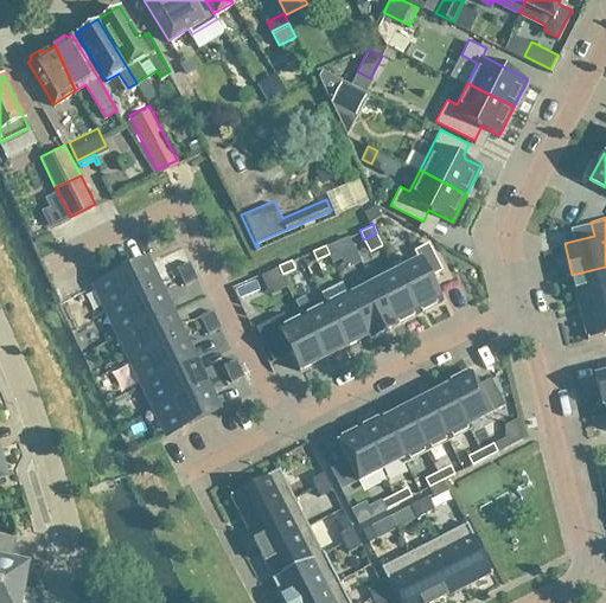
[(349,235),(325,244),(330,254),(332,261),(342,256),(346,267),(362,260),(349,235)]
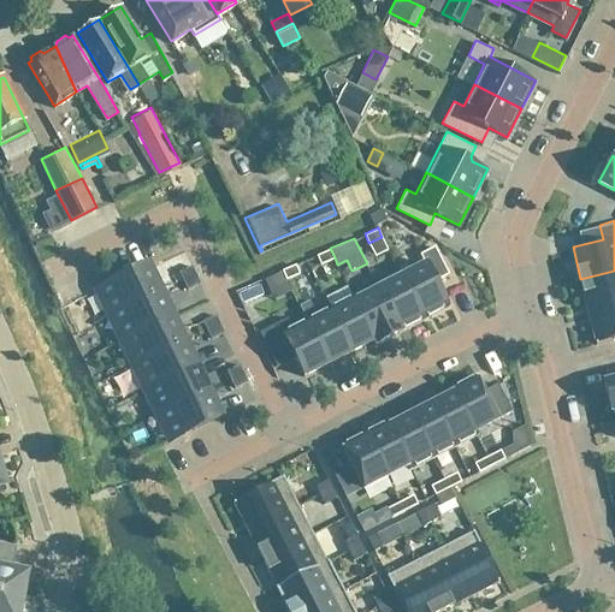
[(402,274),(424,316),(448,303),(436,279),(449,272),(435,244),(420,251),(425,262),(402,274)]
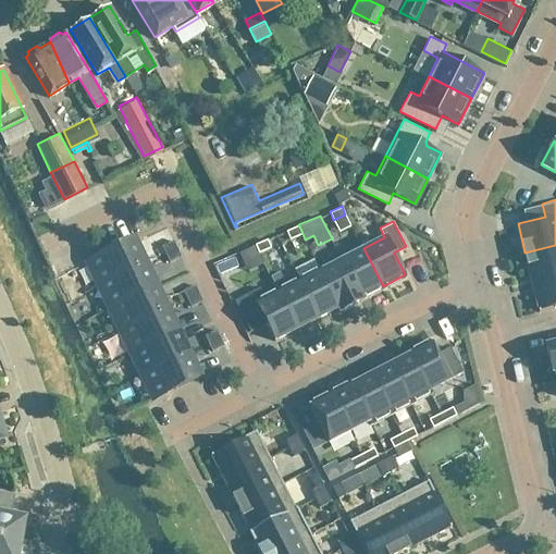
[(286,230),(289,238),(303,233),(298,224),(286,230)]
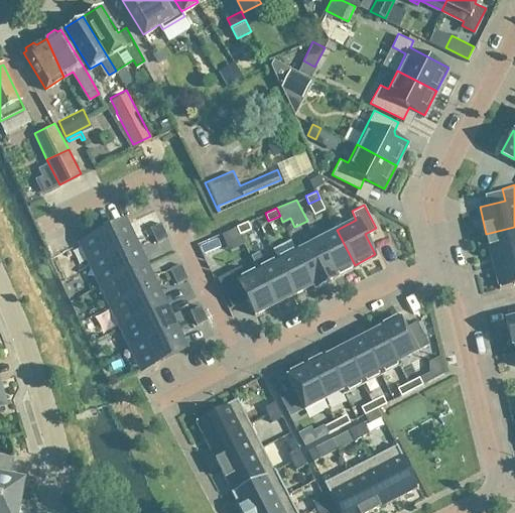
[(86,239),(96,260),(135,242),(125,221),(86,239)]
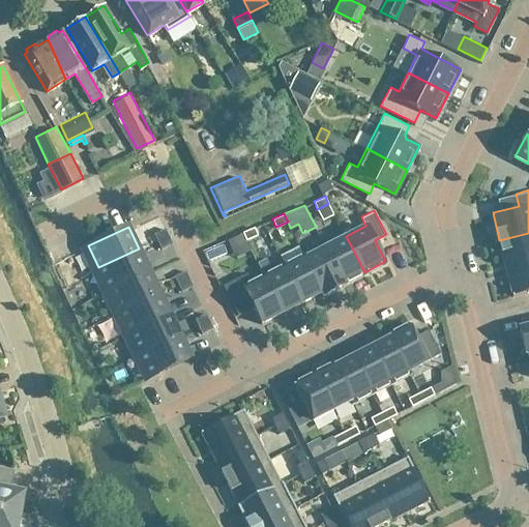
[(153,232),(157,239),(169,234),(165,227),(153,232)]
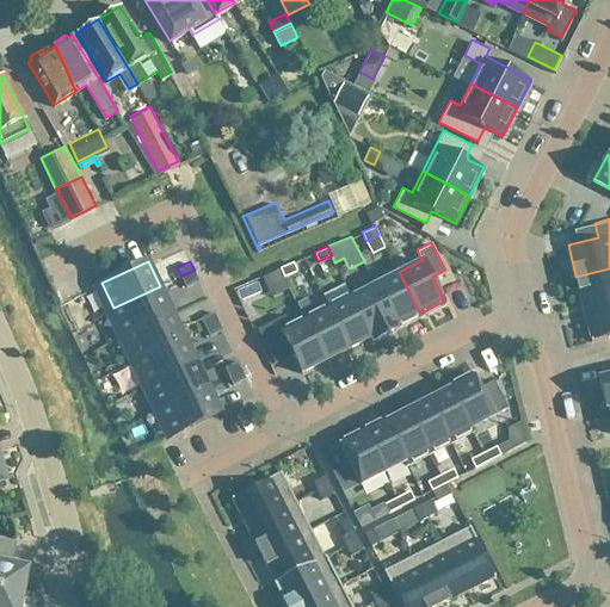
[(279,266),(284,276),(297,270),(294,261),(279,266)]
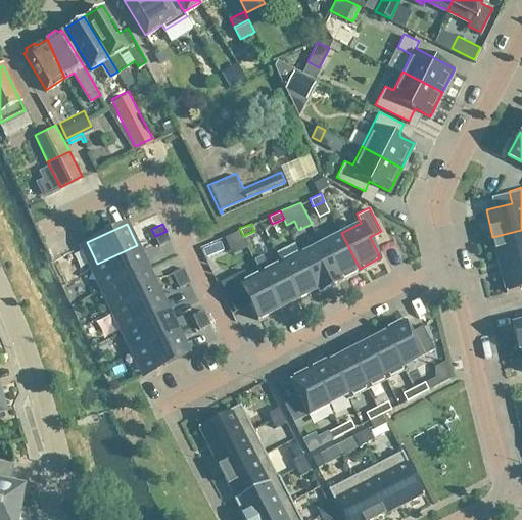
[(521,230),(492,237),(499,263),(521,257),(521,230)]
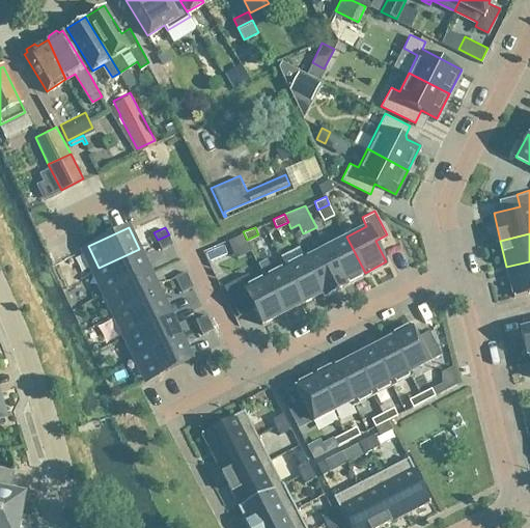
[(169,234),(158,240),(161,248),(172,242),(169,234)]
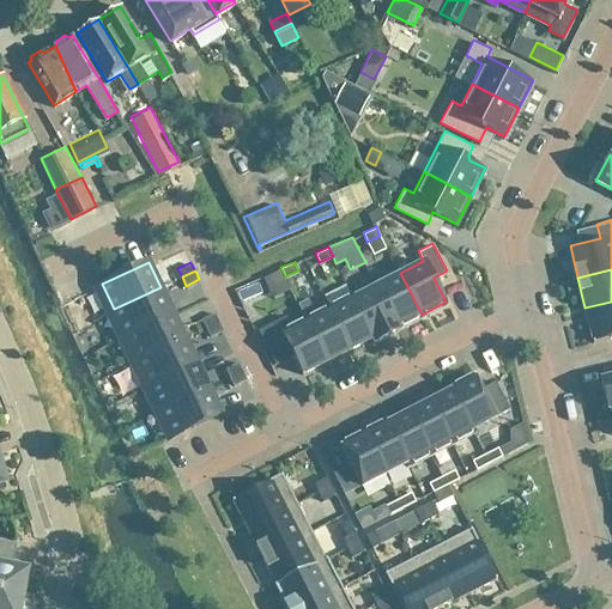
[(400,273),(376,285),(399,328),(400,328),(399,327),(422,315),(400,273)]
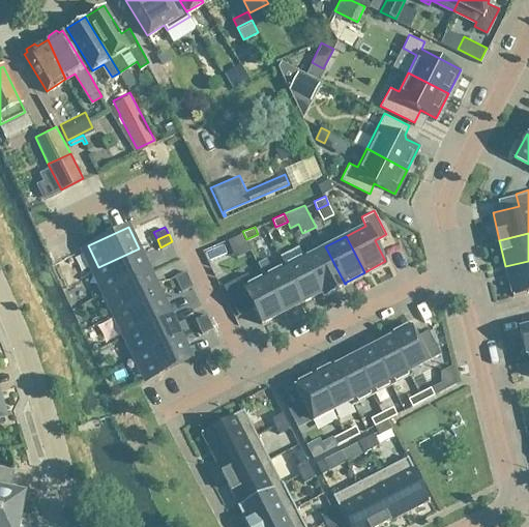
[(304,253),(304,254),(325,294),(345,284),(325,246),(306,257),(304,253)]
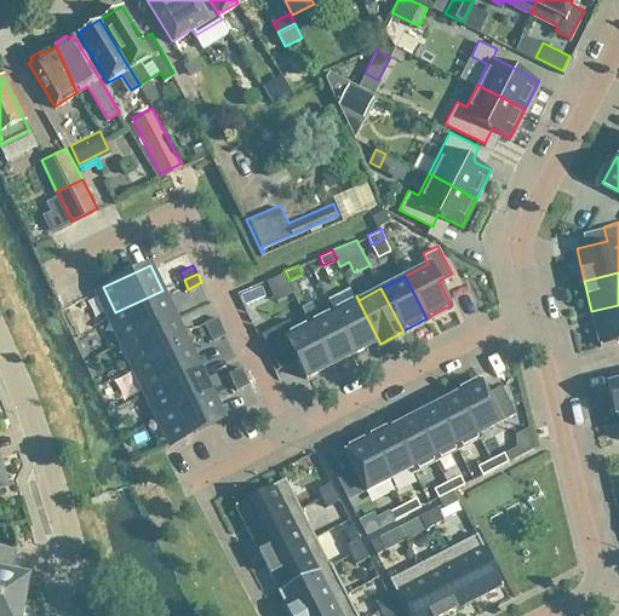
[(162,291),(115,312),(127,338),(175,315),(162,291)]
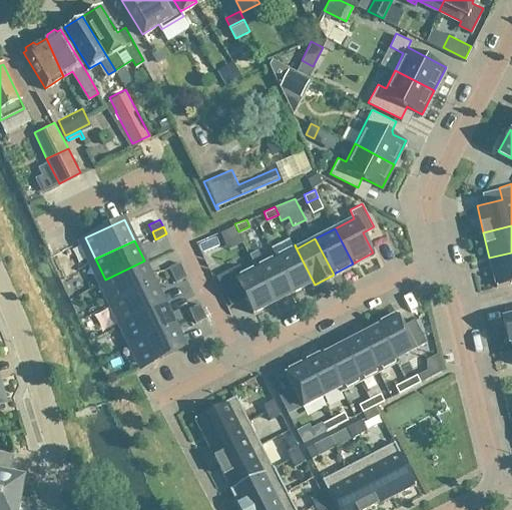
[(295,245),(275,256),(293,291),(312,281),(314,286),(315,285),(295,245)]
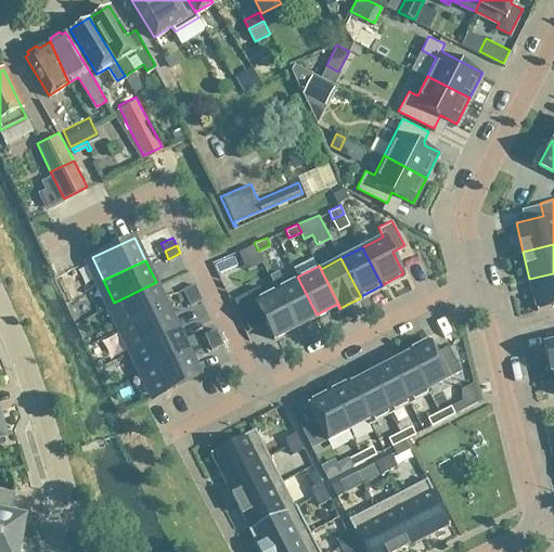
[(270,273),(277,287),(296,325),(317,315),(297,277),(285,282),(279,269),(270,273)]
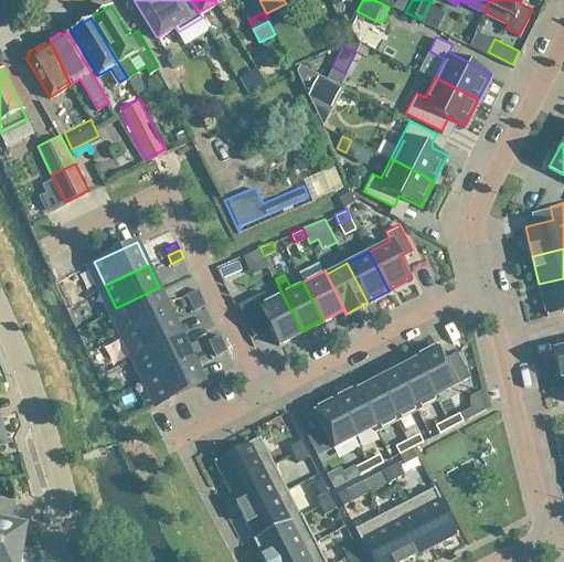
[(563,278),(539,284),(546,314),(563,308),(563,278)]
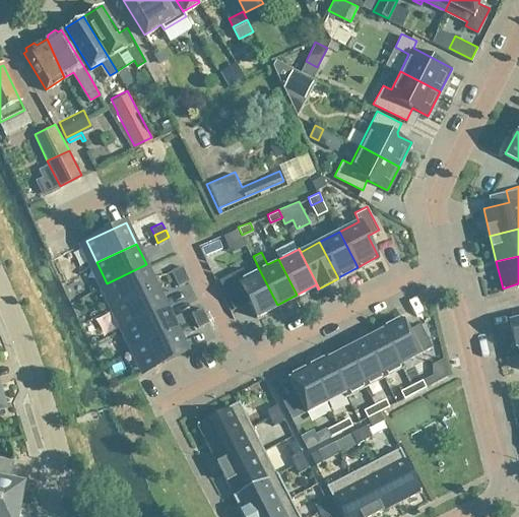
[(107,283),(117,304),(155,285),(146,264),(107,283)]
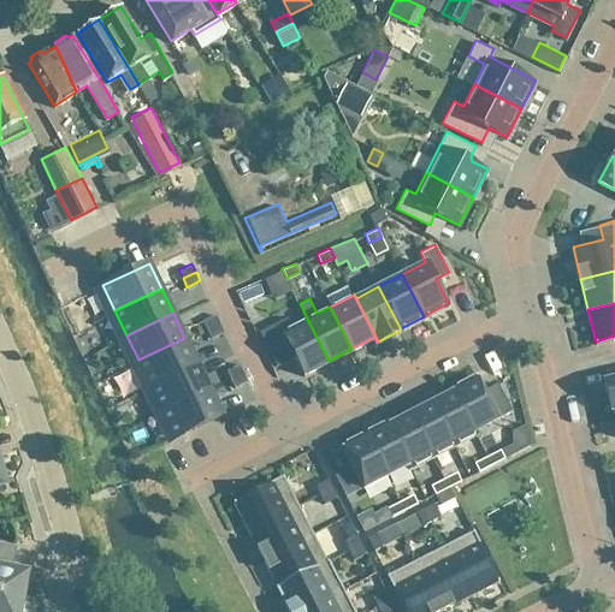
[(202,319),(206,327),(219,321),(216,313),(202,319)]
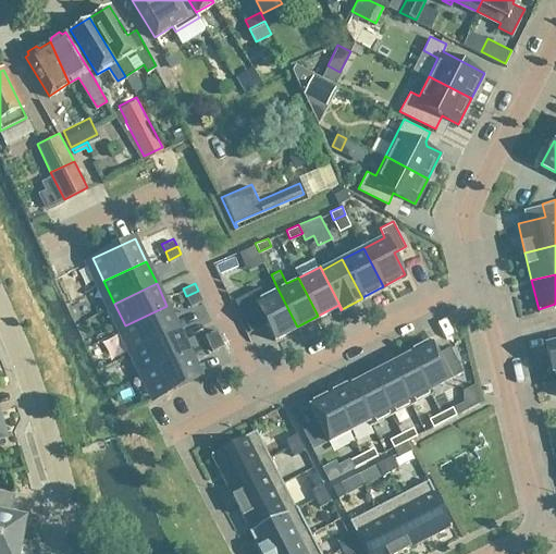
[(278,288),(264,295),(260,286),(234,299),(250,330),(266,322),(274,339),(297,327),(278,288)]
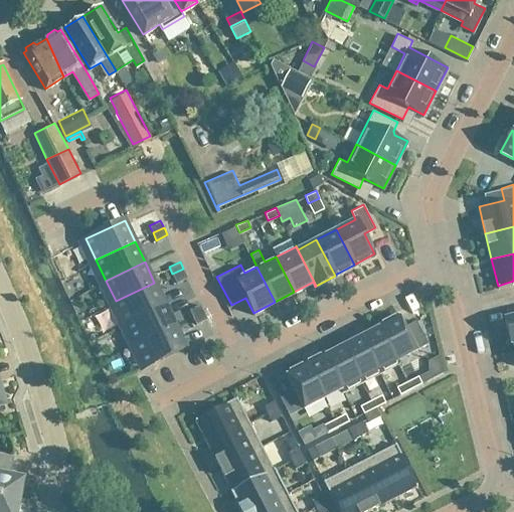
[(183,269),(172,274),(176,282),(187,276),(183,269)]
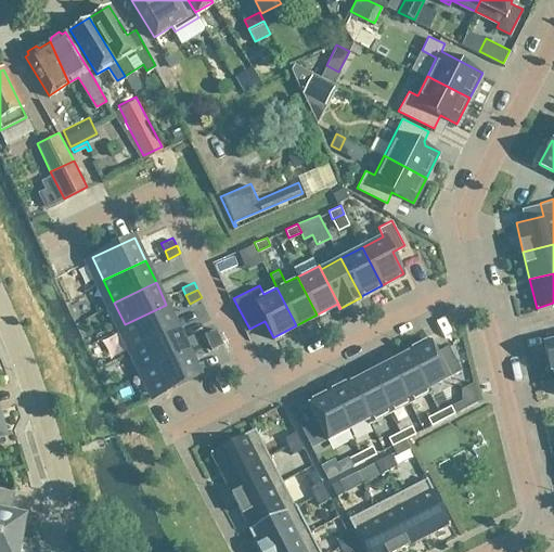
[(166,305),(125,324),(136,347),(177,326),(166,305)]
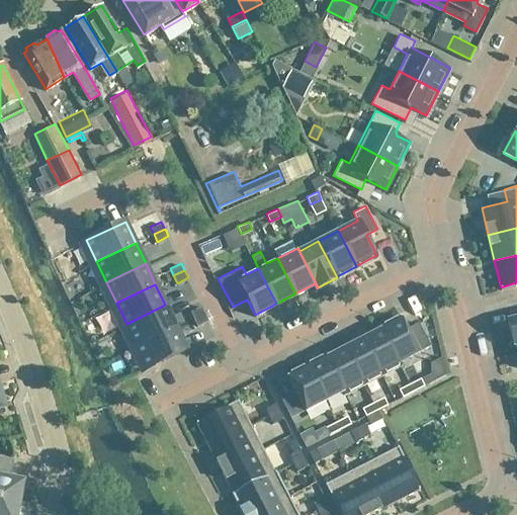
[(78,318),(87,334),(114,319),(105,303),(78,318)]
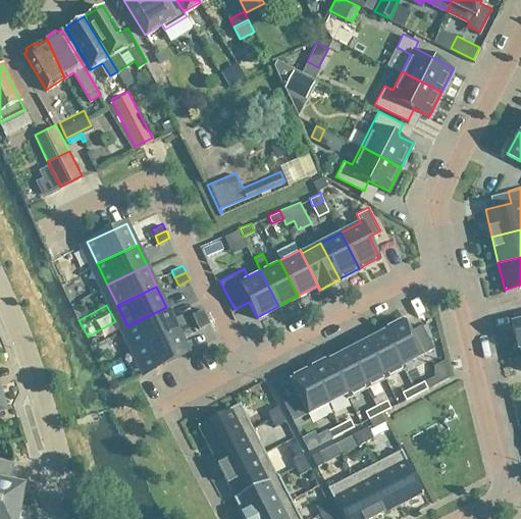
[(127,326),(137,347),(176,328),(166,307),(127,326)]
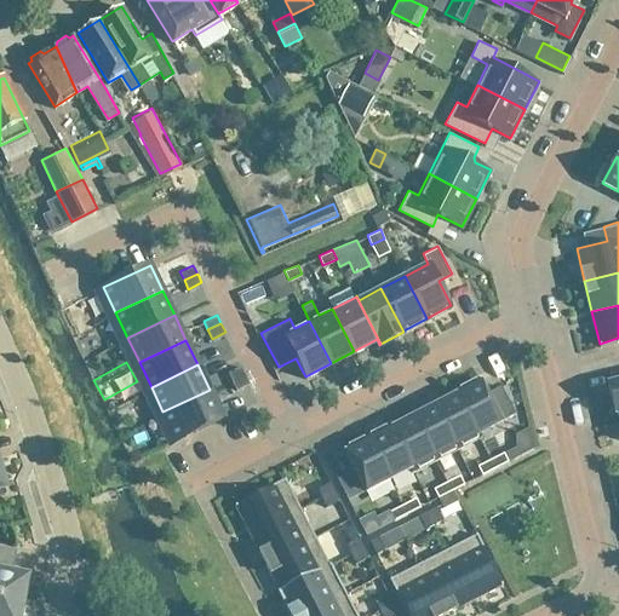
[(228,370),(231,379),(245,373),(241,364),(228,370)]
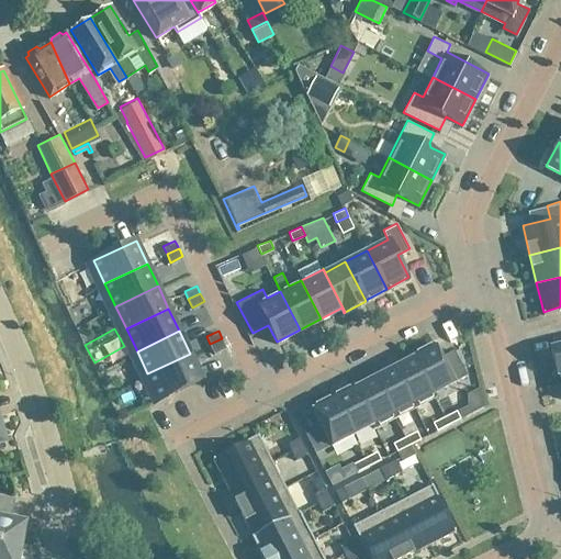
[(222,338),(210,344),(214,353),(226,347),(222,338)]
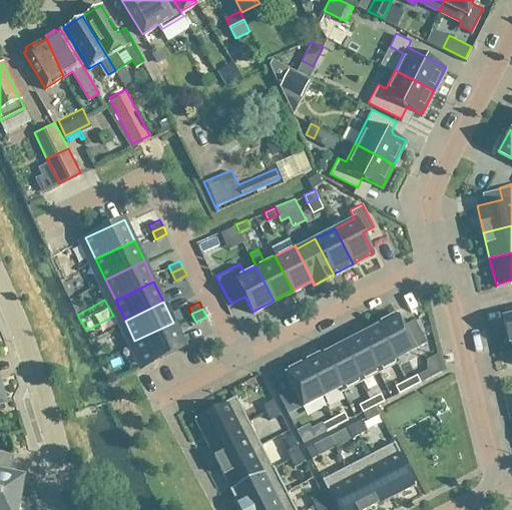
[(397,360),(396,357),(426,341),(415,319),(403,325),(397,312),(377,322),(379,326),(397,360)]
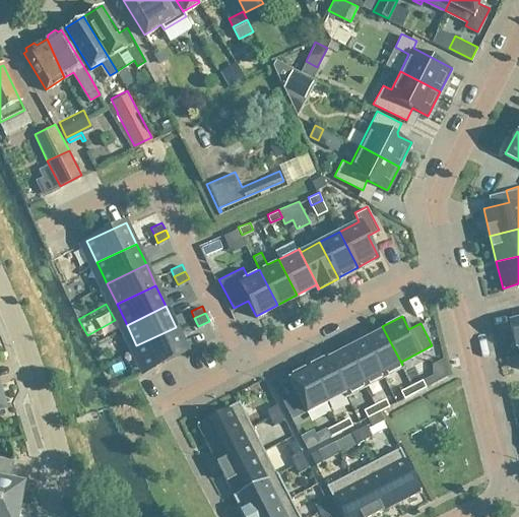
[(518,317),(510,320),(515,344),(518,343),(518,317)]
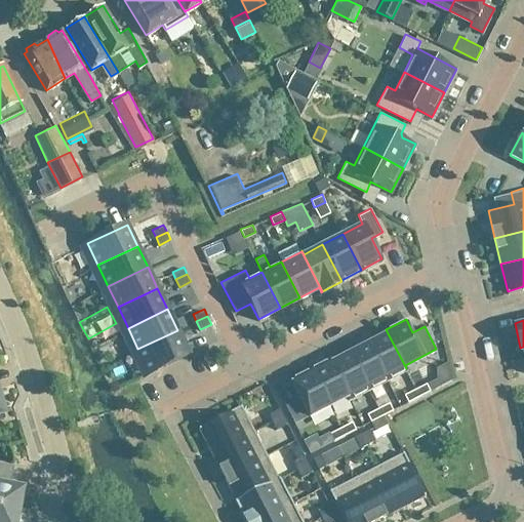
[(117,327),(90,342),(101,360),(127,346),(117,327)]
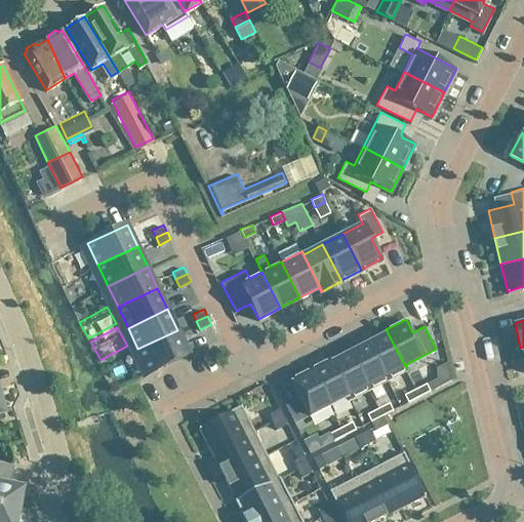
[(177,330),(137,349),(149,371),(189,352),(177,330)]
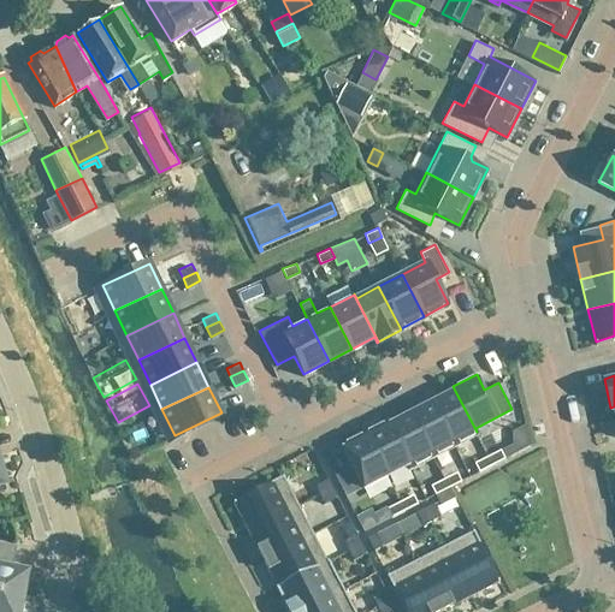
[(455,444),(477,432),(455,391),(433,402),(455,444)]
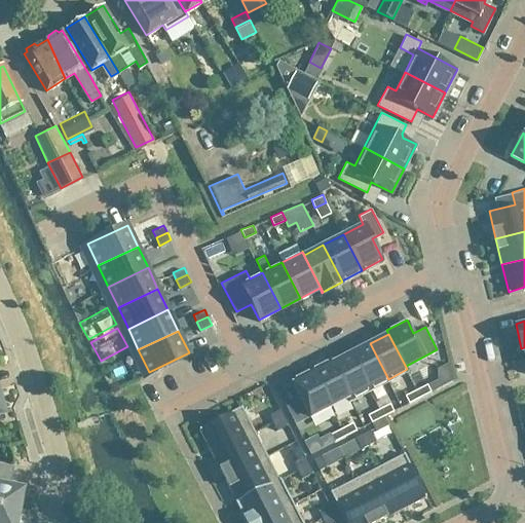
[(369,388),(388,379),(370,343),(350,352),(369,388)]
